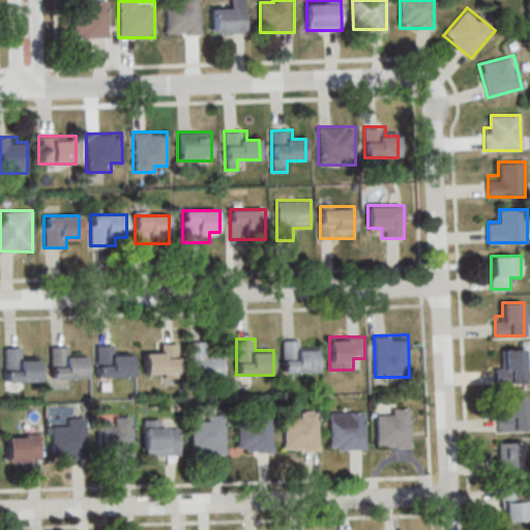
[(301,350),(301,340),(283,340),(283,372),(319,372),(319,350),(301,350)]
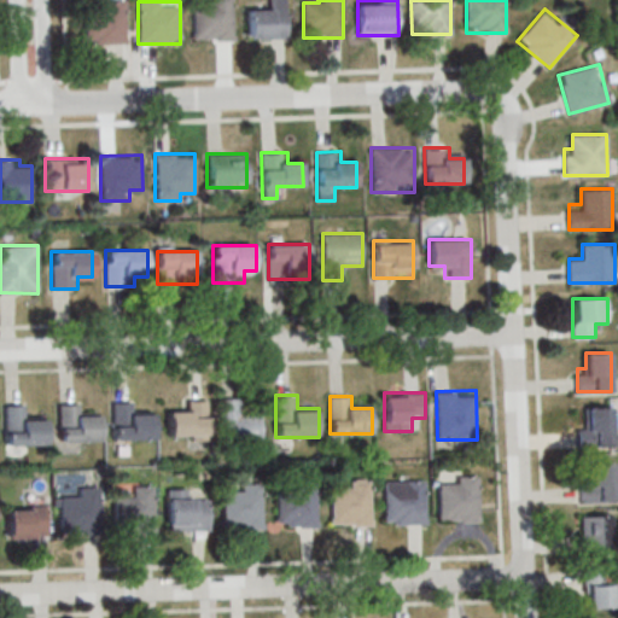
[(261,442),(261,413),(242,413),(242,398),(221,398),(221,442),(261,442)]
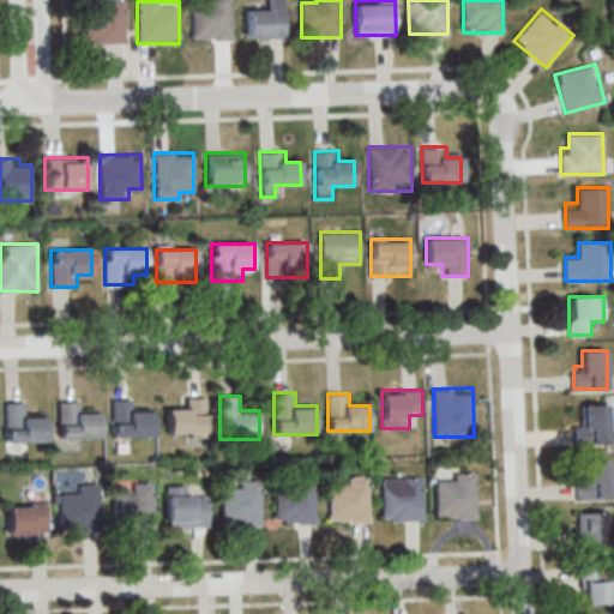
[(206,397),(180,397),(180,410),(167,410),(167,437),(206,437),(206,397)]
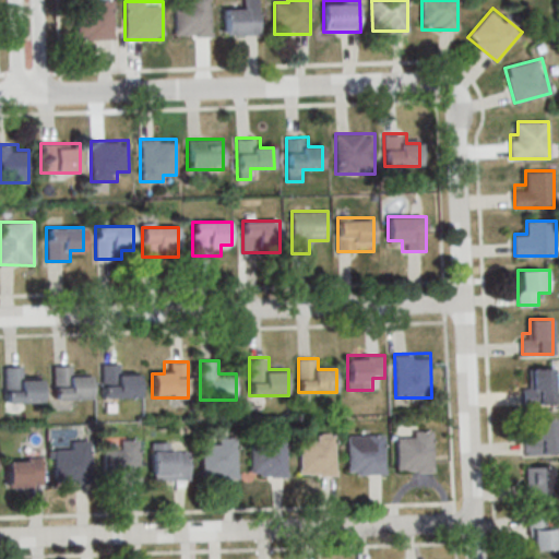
[(52,365),(52,399),(90,399),(90,375),(75,375),(75,365),(52,365)]
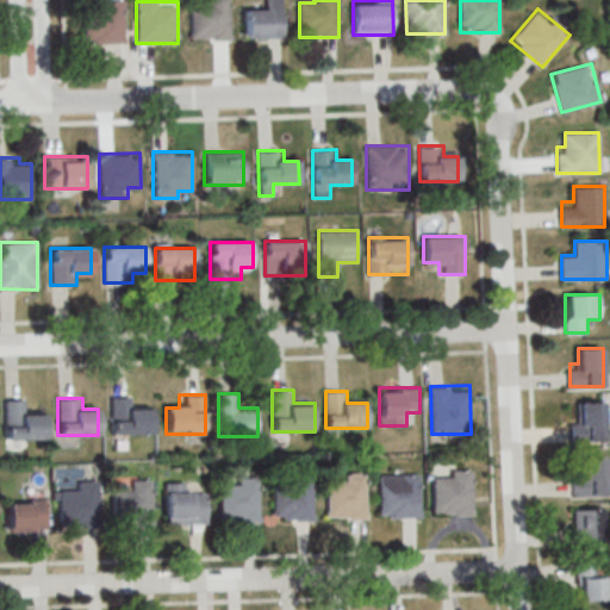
[(112,433),(153,433),(153,409),(136,409),(136,398),(112,398),(112,433)]
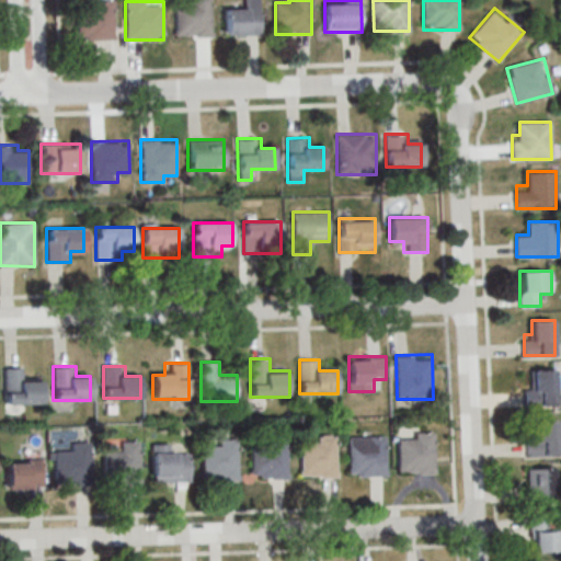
[(41,403),(41,378),(25,378),(25,367),(4,367),(4,403),(41,403)]
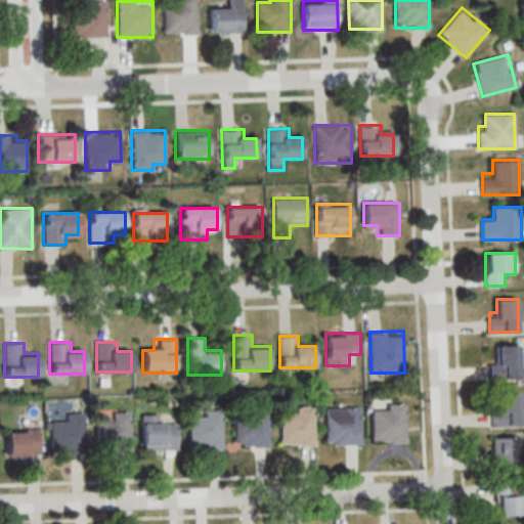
[(498,357),(490,357),(490,380),(523,379),(523,368),(519,368),(519,346),(498,346),(498,357)]
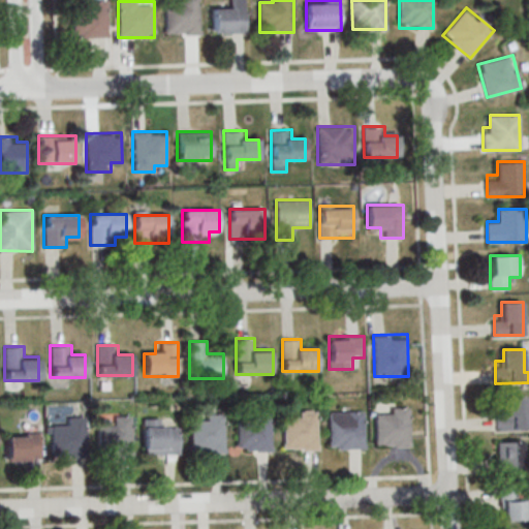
[(526,430),(526,396),(506,396),(506,408),(497,408),(497,430),(526,430)]
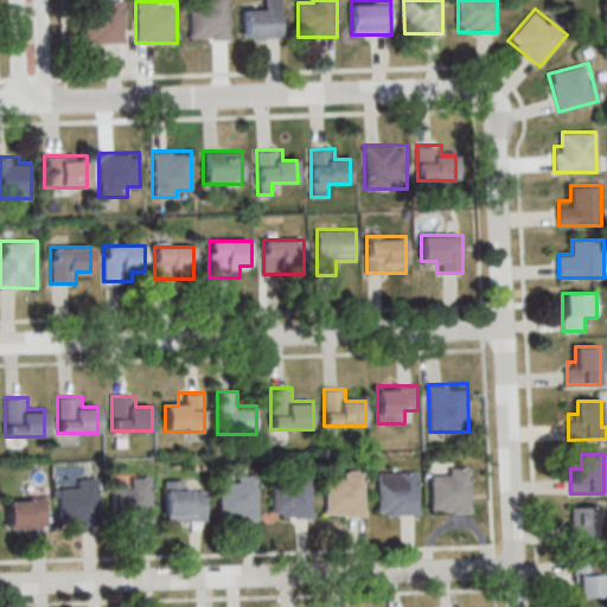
[(325,516),(365,516),(365,470),(339,470),(339,481),(325,481),(325,516)]
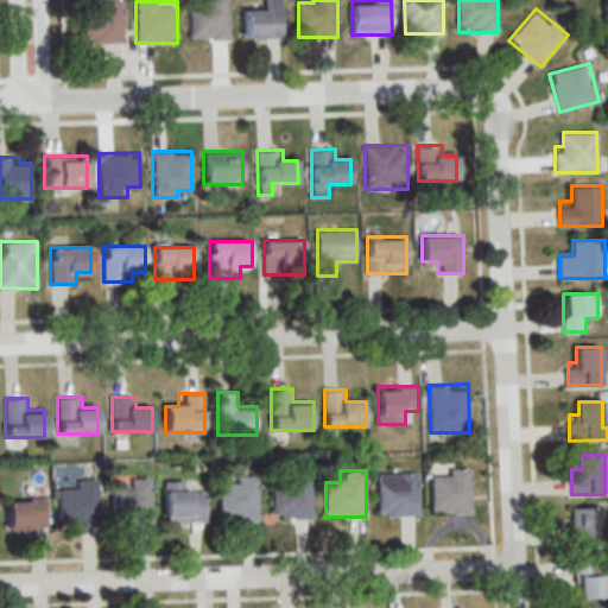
[(431,513),(473,513),(473,470),(431,470),(431,513)]
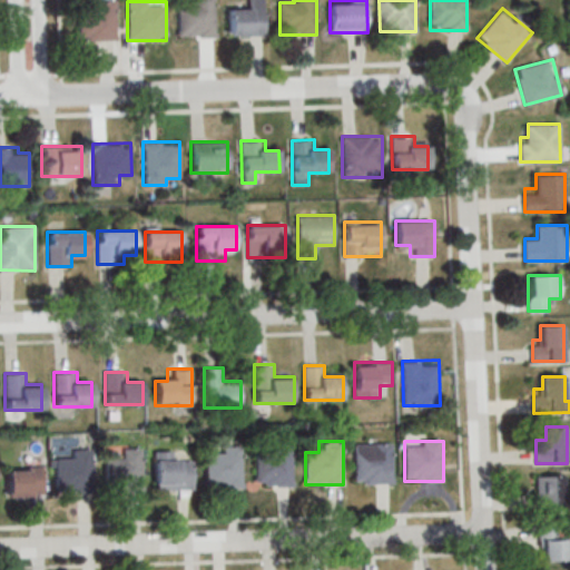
[(354,483),(394,483),(394,442),(354,442),(354,483)]
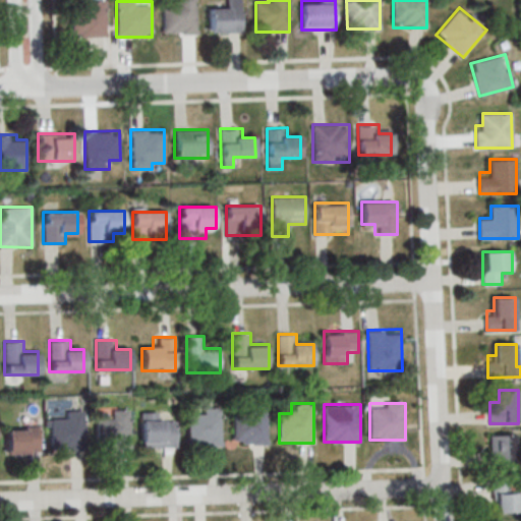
[(233,445),(268,445),(268,407),(233,407),(233,445)]
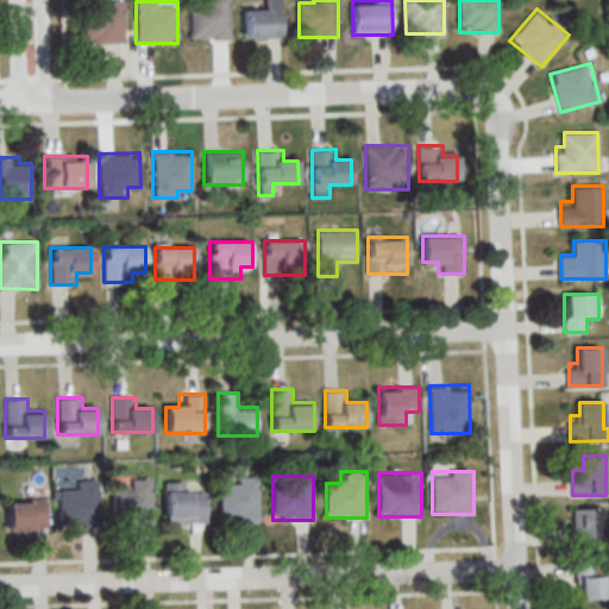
[(220,521),(259,521),(259,477),(233,477),(233,483),(220,483),(220,521)]
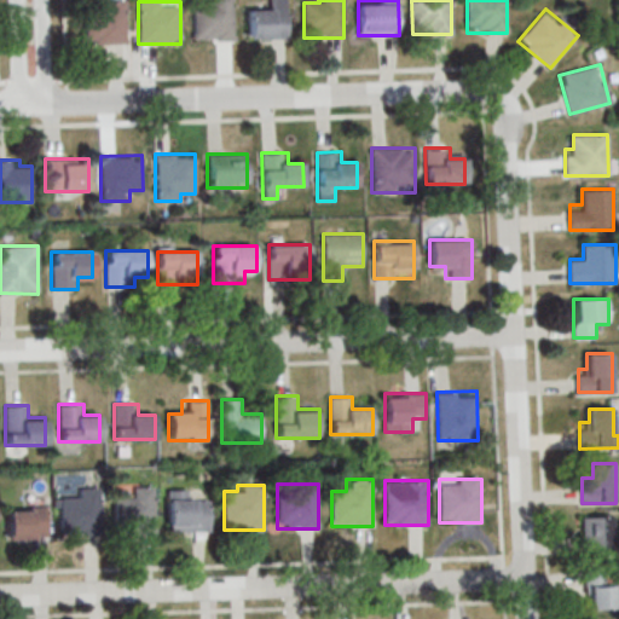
[(115,498),(115,532),(155,531),(154,486),(128,486),(128,498),(115,498)]
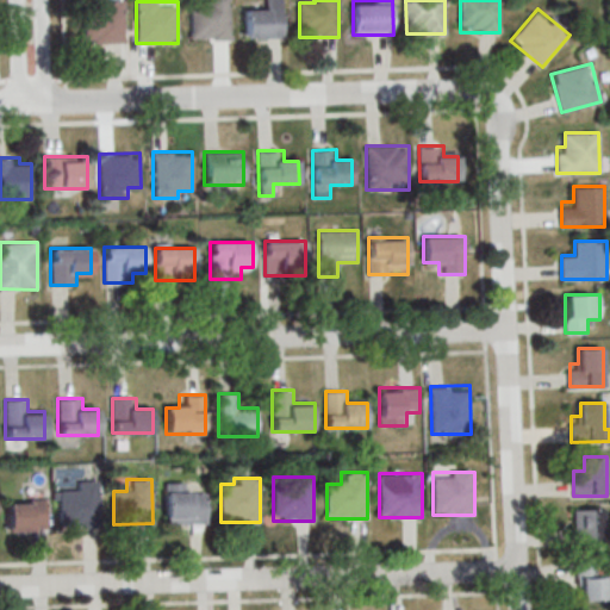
[(60,527),(99,527),(99,480),(74,480),(74,491),(60,491),(60,527)]
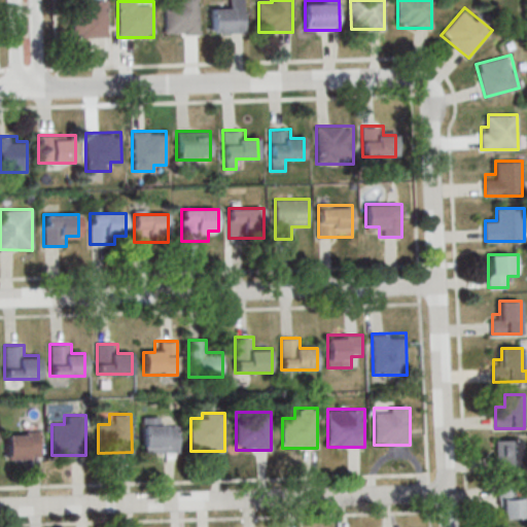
[(179,452),(179,427),(166,427),(166,417),(143,417),(143,452),(179,452)]
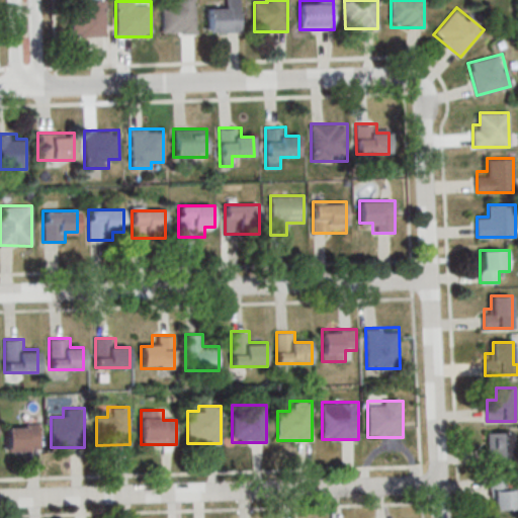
[(37,450),(37,424),(6,424),(6,450),(37,450)]
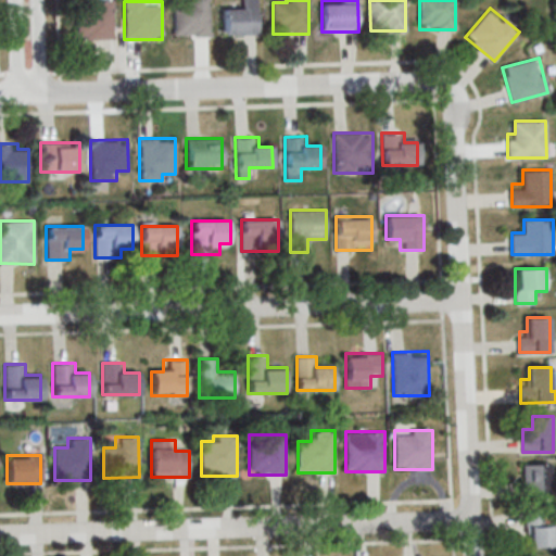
[(551,464),(523,464),(523,497),(551,497),(551,464)]
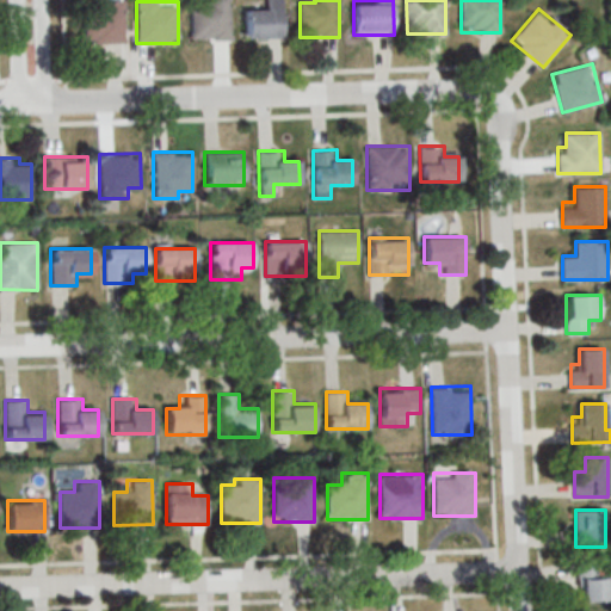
[(610,575),(596,576),(596,567),(579,567),(579,600),(610,600),(610,575)]
